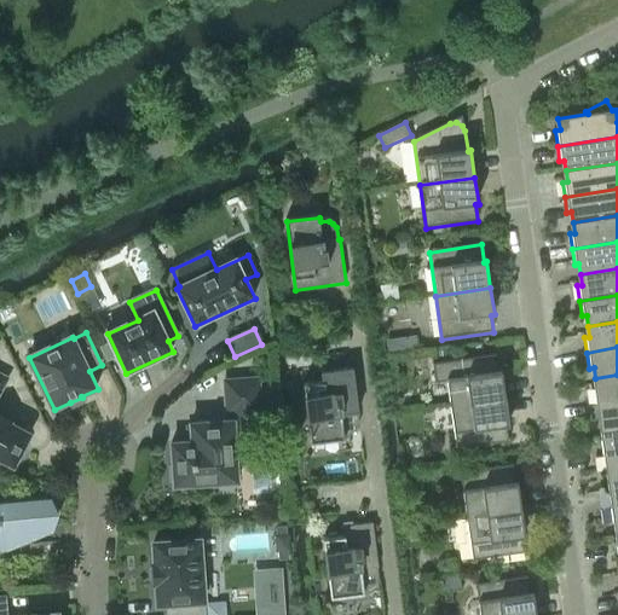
[(448,382),(451,407),(506,399),(502,372),(500,373),(497,355),(434,365),(437,384),(448,382)]
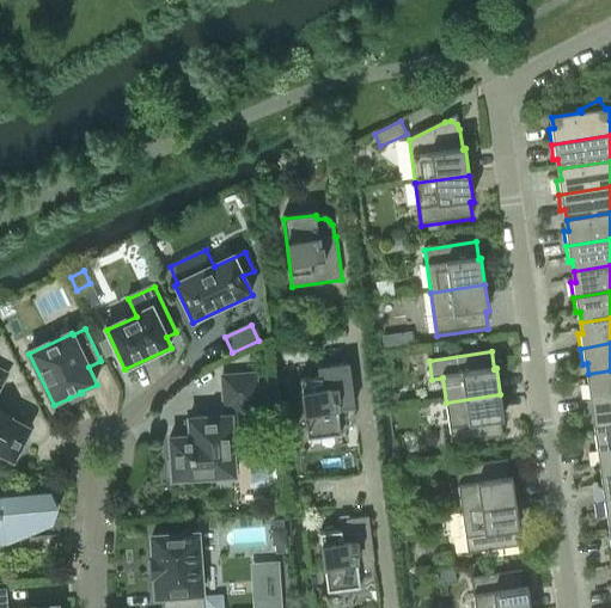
[(319,379),(301,381),(309,440),(341,436),(341,431),(349,429),(353,427),(354,423),(354,410),(355,410),(349,366),(318,370),(319,379)]
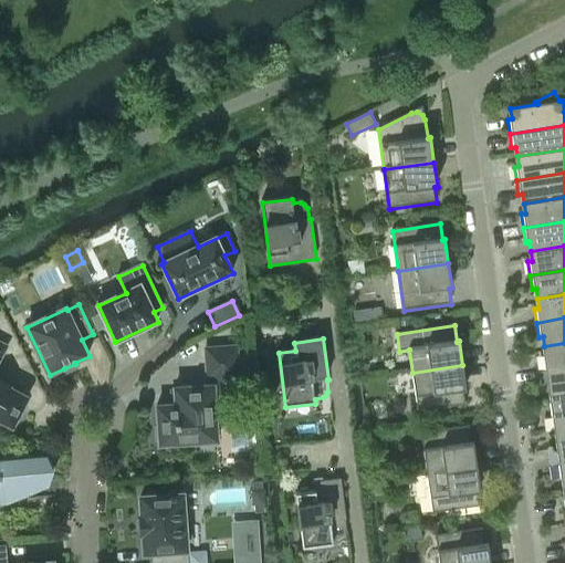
[(564,343),(544,346),(545,356),(541,356),(543,371),(564,366),(564,343)]
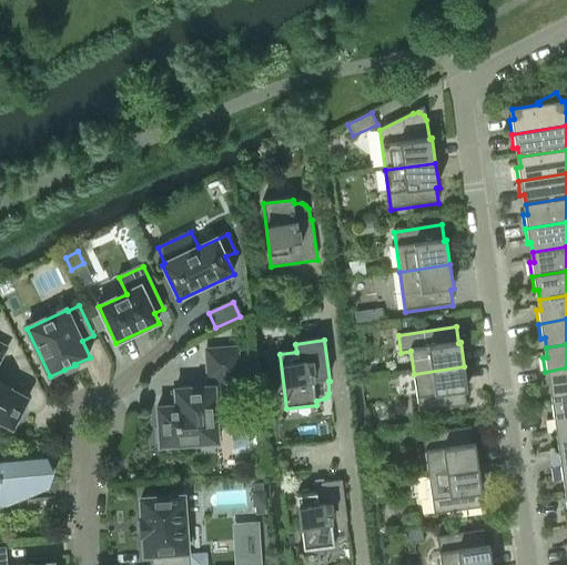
[(0,345),(0,421),(12,429),(14,424),(20,424),(28,409),(26,404),(28,400),(9,390),(10,387),(0,382),(0,361),(7,350),(0,345)]
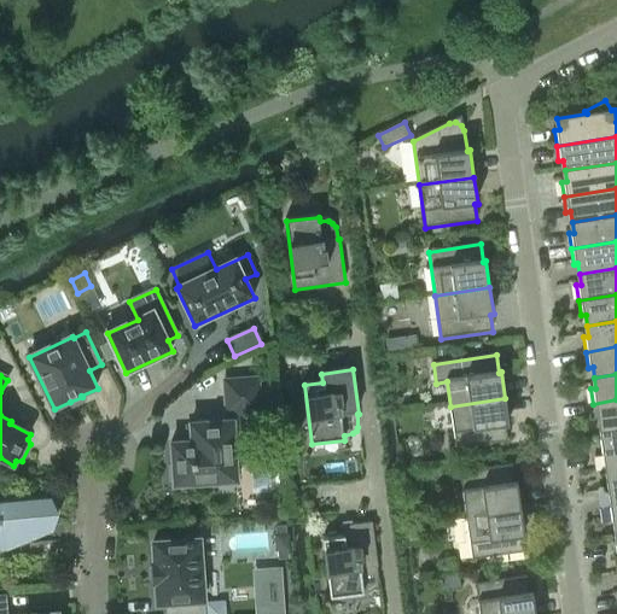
[(175,486),(213,484),(238,483),(237,474),(236,456),(260,454),(256,411),(261,411),(258,380),(225,382),(227,413),(232,413),(232,421),(191,425),(192,443),(173,444),(174,468),(170,468),(172,483),(175,483),(175,486)]
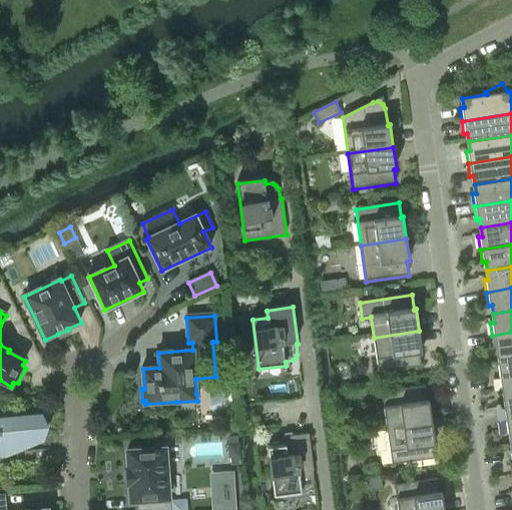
[(419,331),(374,338),(379,374),(422,368),(420,354),(423,353),(419,331)]
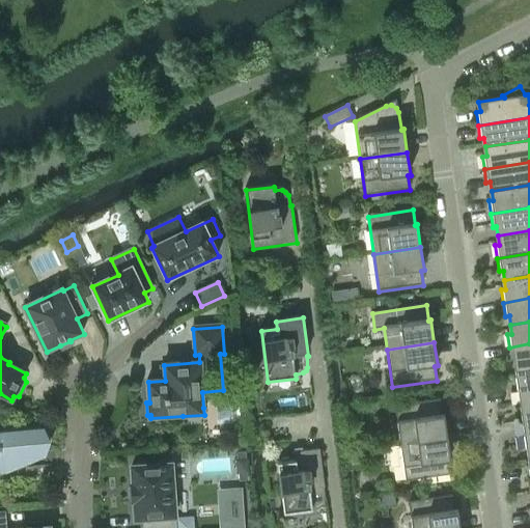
[(529,343),(509,348),(511,360),(515,360),(517,369),(529,366),(529,343)]
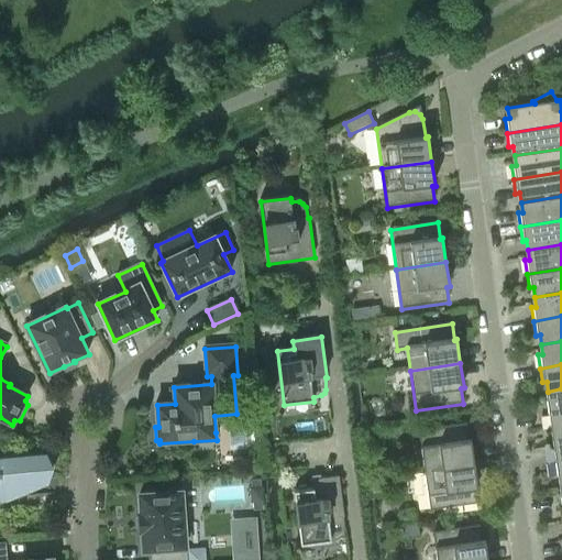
[(561,388),(548,392),(549,401),(544,402),(547,415),(561,413),(561,388)]
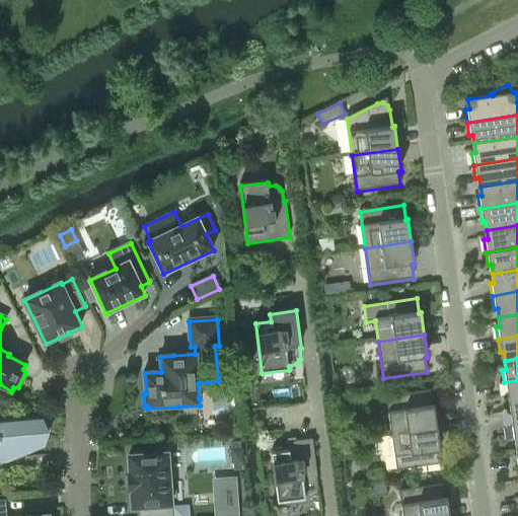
[(517,380),(504,382),(506,395),(510,395),(511,403),(517,402),(517,380)]
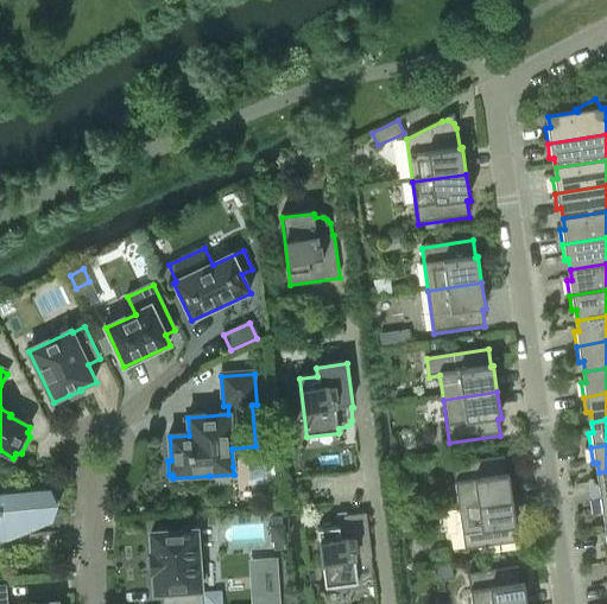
[(453,465),(459,509),(513,501),(509,475),(506,475),(504,458),(453,465)]
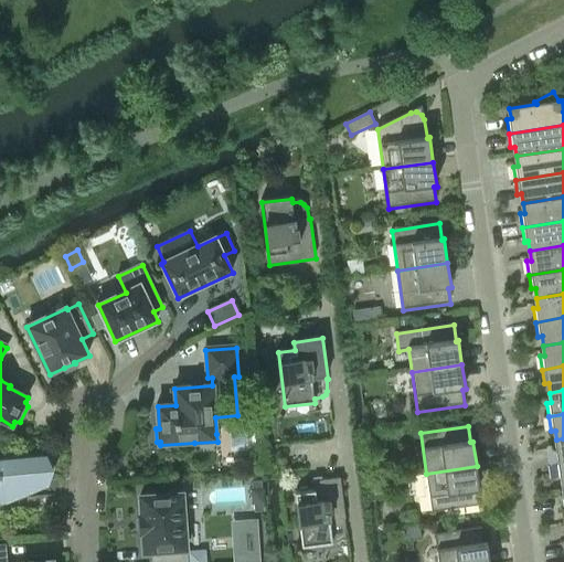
[(563,438),(556,439),(557,449),(554,451),(555,464),(563,463),(563,438)]
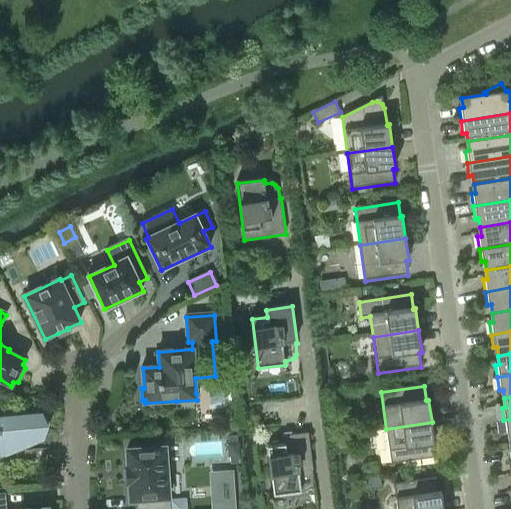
[(45,437),(43,414),(44,414),(43,412),(0,416),(0,456),(4,456),(10,439),(12,440),(13,440),(14,440),(16,440),(45,437)]
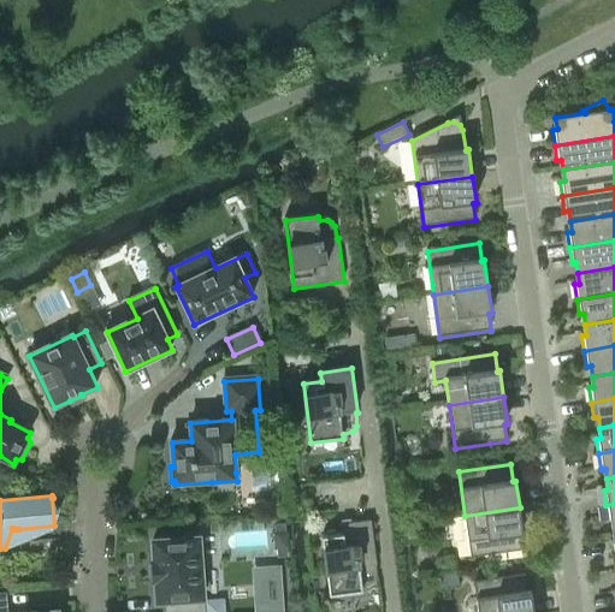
[(520,507),(465,516),(471,559),(522,552),(520,535),(524,534),(520,507)]
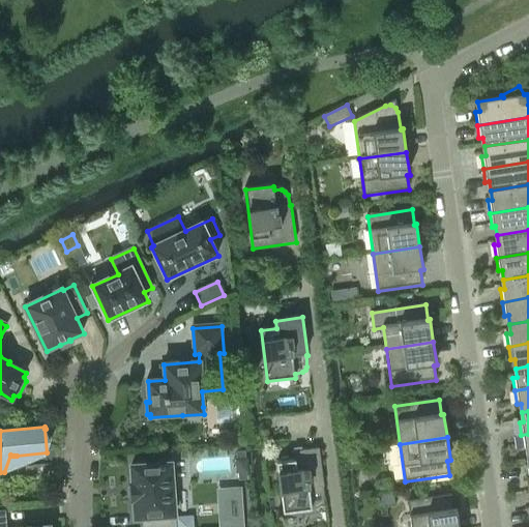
[(365,463),(363,448),(351,450),(353,464),(365,463)]
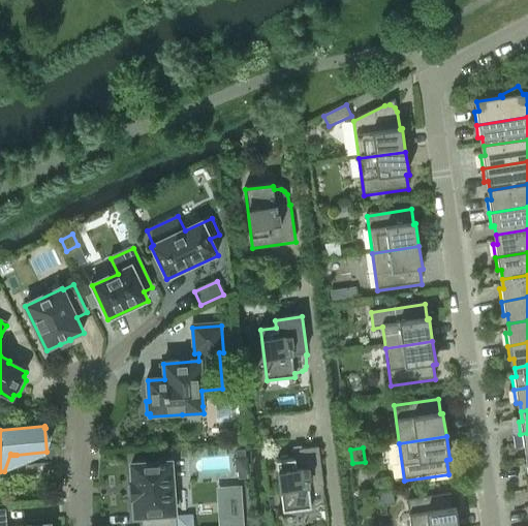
[(293,460),(277,462),(283,513),(312,509),(311,505),(318,503),(321,501),(323,497),(322,487),(323,486),(319,449),(292,452),(293,460)]
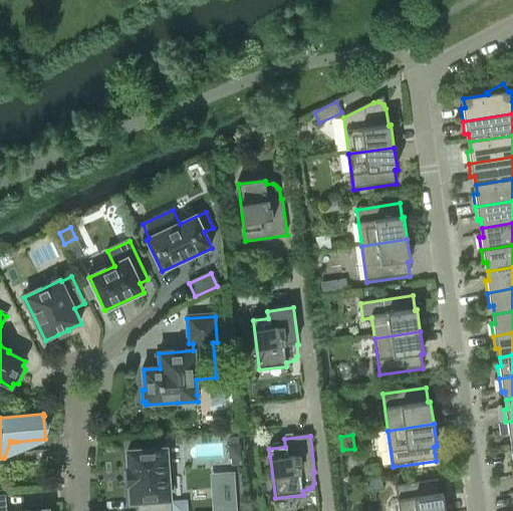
[(239,446),(239,439),(229,440),(230,446),(229,447),(230,461),(231,461),(232,467),(241,467),(240,460),(242,460),(241,446),(239,446)]
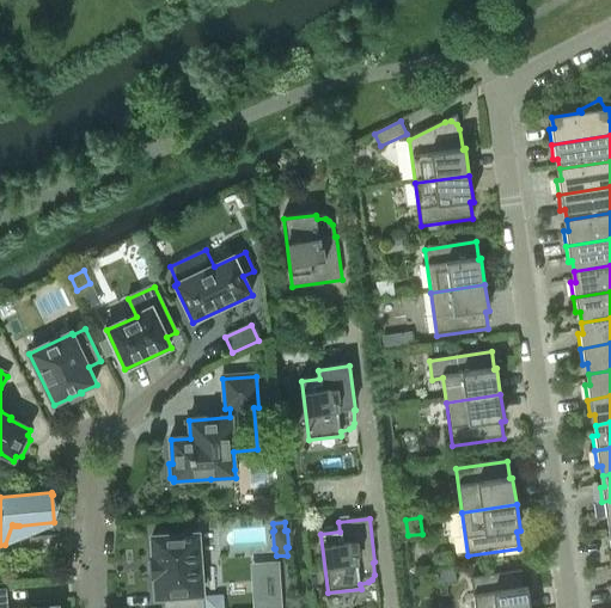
[(200,556),(199,535),(190,536),(190,535),(184,536),(175,536),(171,534),(158,534),(154,539),(153,539),(154,559),(152,559),(153,575),(153,578),(156,578),(157,599),(202,596),(201,576),(202,576),(201,556),(200,556)]
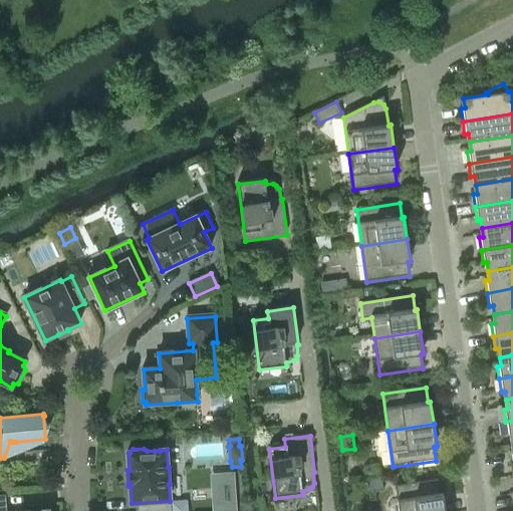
[(383,492),(381,478),(367,480),(368,494),(383,492)]
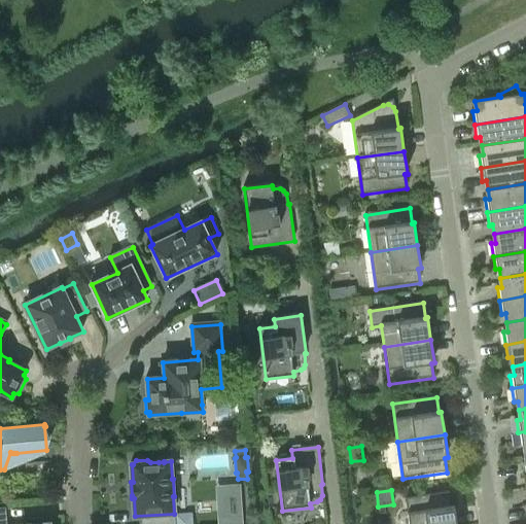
[(244,521),(243,492),(222,493),(223,523),(244,521)]
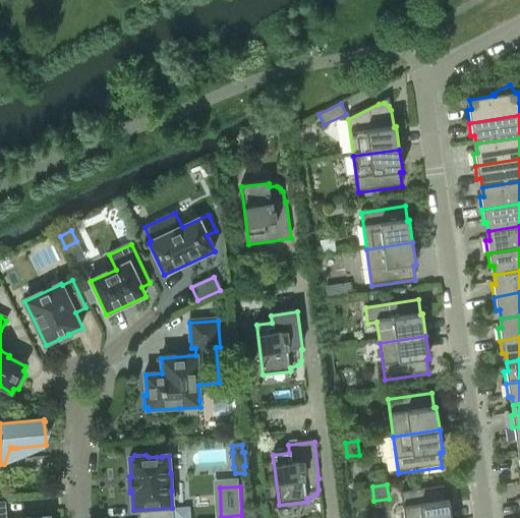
[(401,493),(405,517),(452,517),(450,501),(447,501),(445,486),(401,493)]
